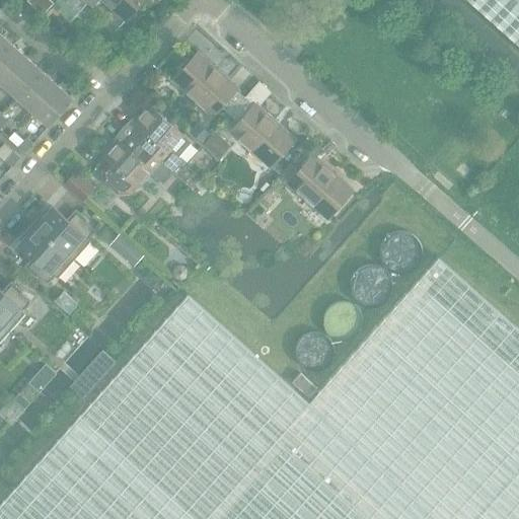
[(51,0),(27,0),(27,1),(44,15),(52,6),(55,3),(51,0)]
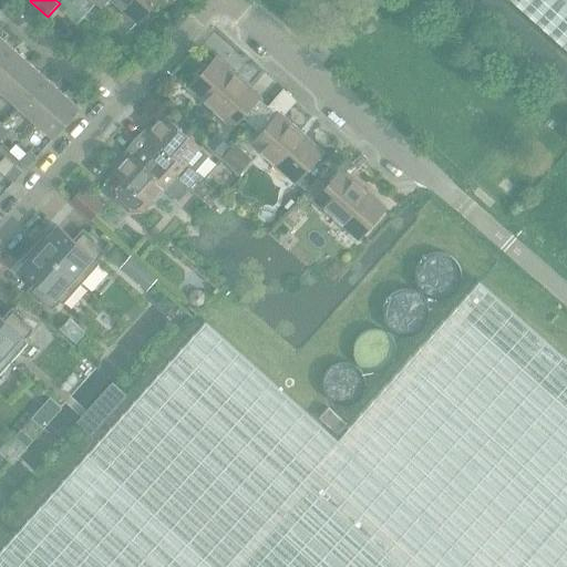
[(62,0),(60,3),(57,7),(78,24),(96,2),(92,0),(62,0)]
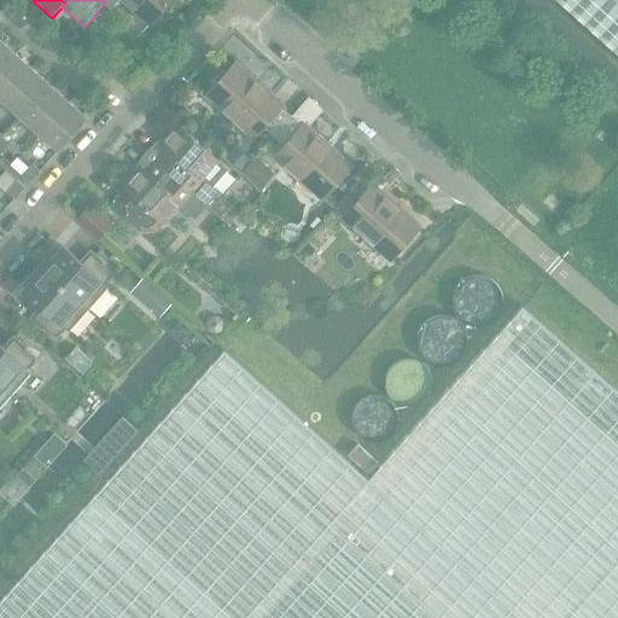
[(170,0),(100,0),(105,3),(110,9),(117,0),(124,0),(151,23),(170,0)]
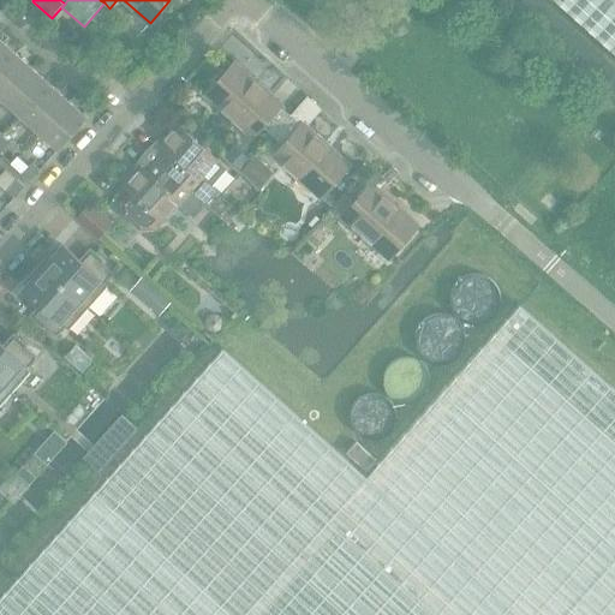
[(614,0),(556,0),(614,52),(614,0)]
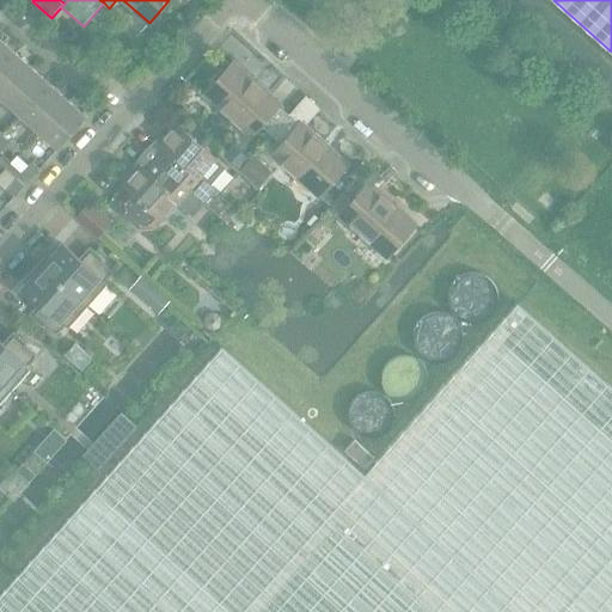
[(0,38),(0,63),(12,50),(0,38)]
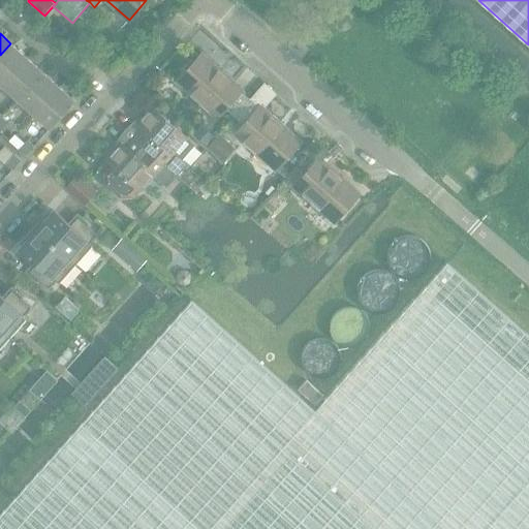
[(0,55),(0,84),(1,86),(27,57),(10,43),(0,55)]
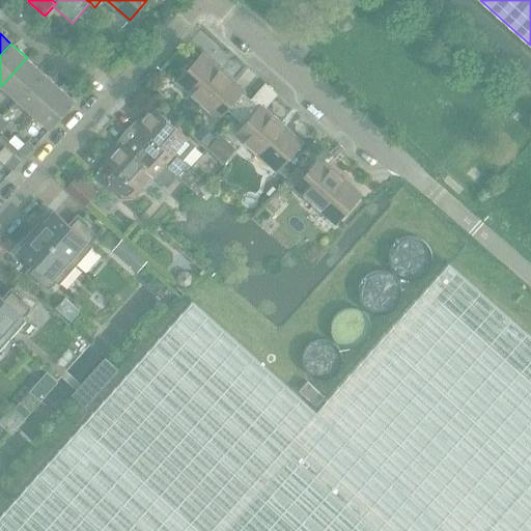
[(218,117),(243,89),(202,54),(177,82),(218,117)]
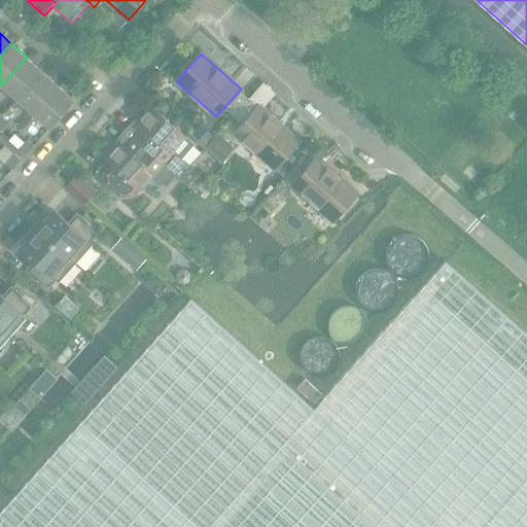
[(1,85),(18,99),(42,71),(27,57),(1,85)]
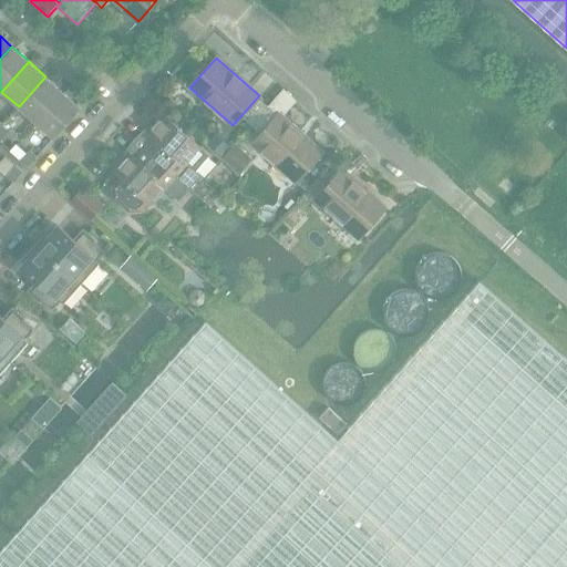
[(19,106),(35,122),(62,92),(45,76),(19,106)]
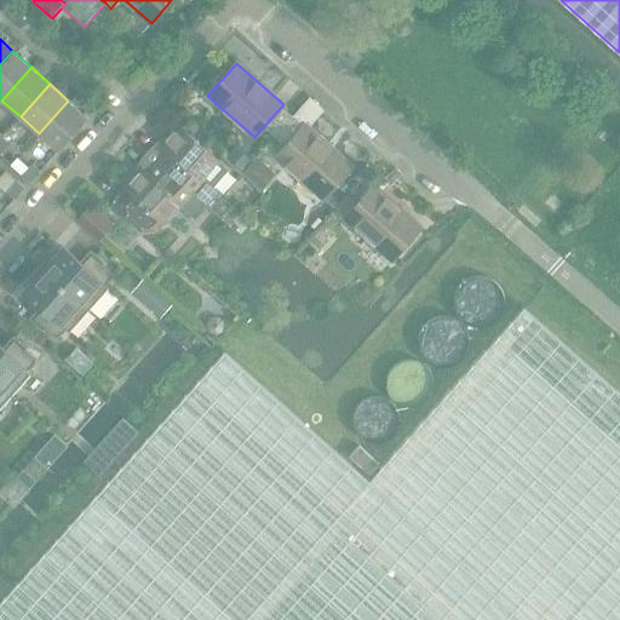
[(58,150),(87,118),(68,101),(39,133),(58,150)]
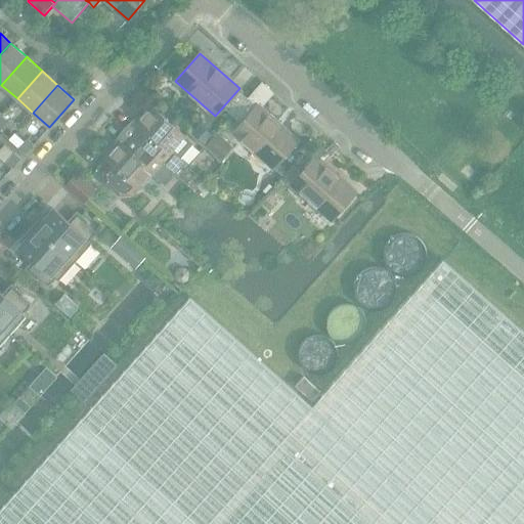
[(233,132),(245,143),(273,168),(297,140),(258,104),(233,132)]
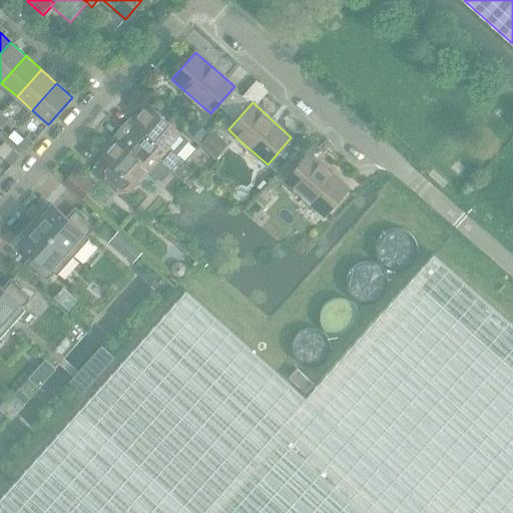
[(182,158),(169,147),(181,133),(149,104),(126,129),(171,170),(182,158)]
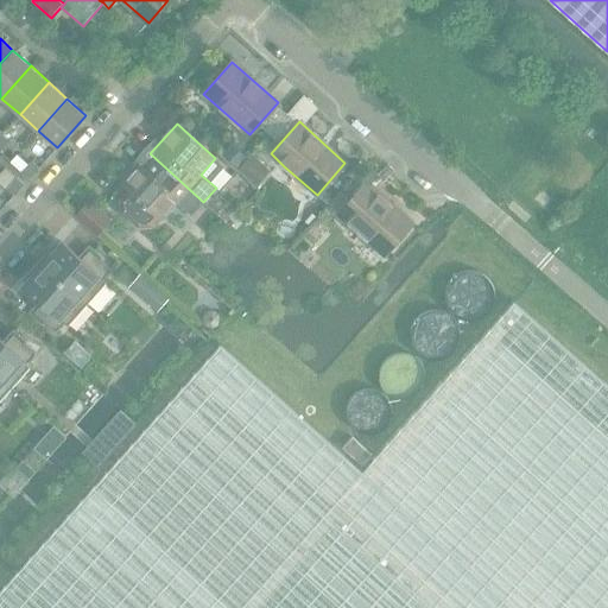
[(122,184),(128,189),(119,200),(120,211),(138,228),(151,228),(160,217),(162,219),(176,202),(191,216),(203,202),(150,153),(122,184)]
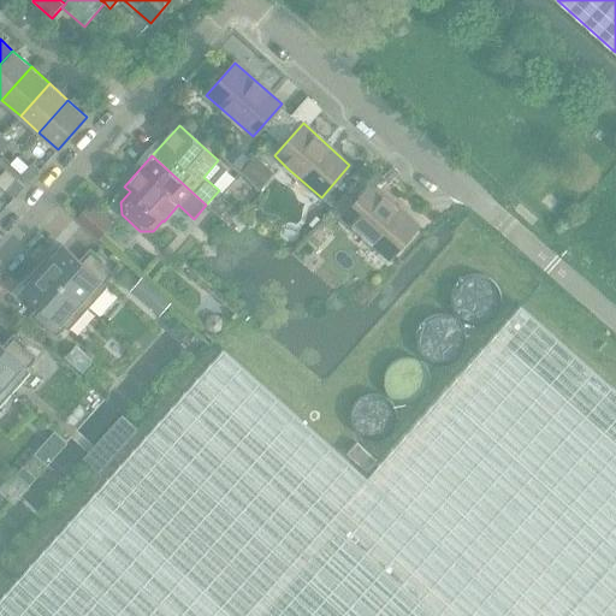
[(40,170),(31,163),(22,175),(29,181),(40,170)]
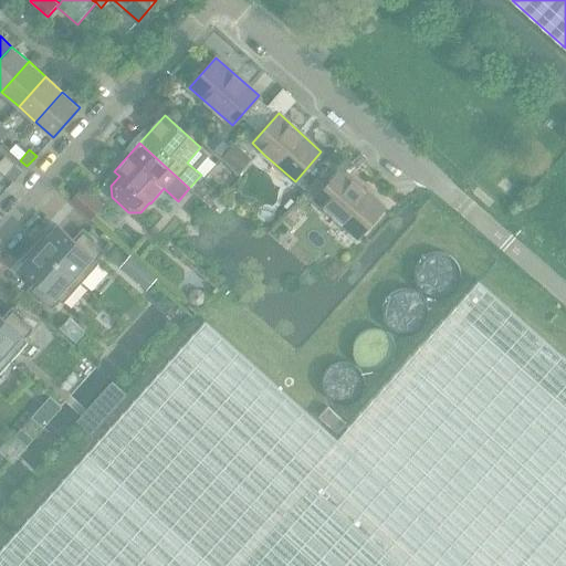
[(22,171),(14,165),(6,176),(13,181),(22,171)]
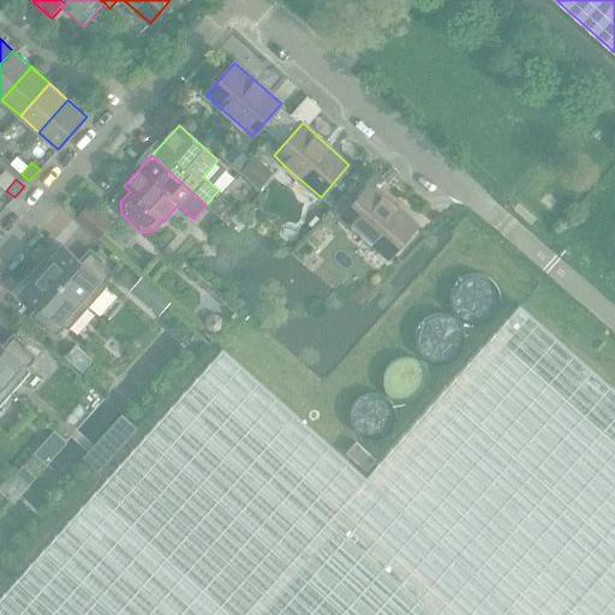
[(388,257),(417,225),(370,184),(341,216),(388,257)]
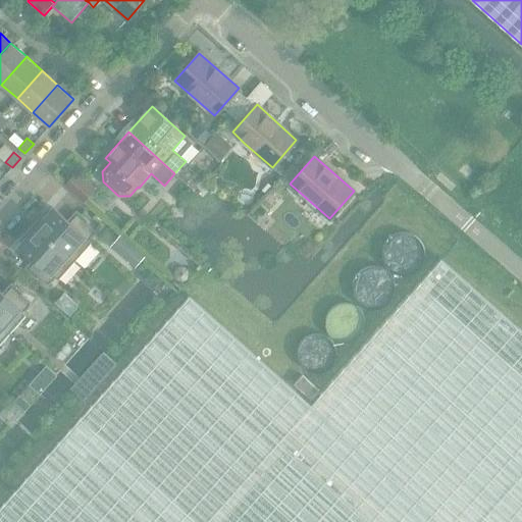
[(75,168),(81,162),(75,157),(70,163),(75,168)]
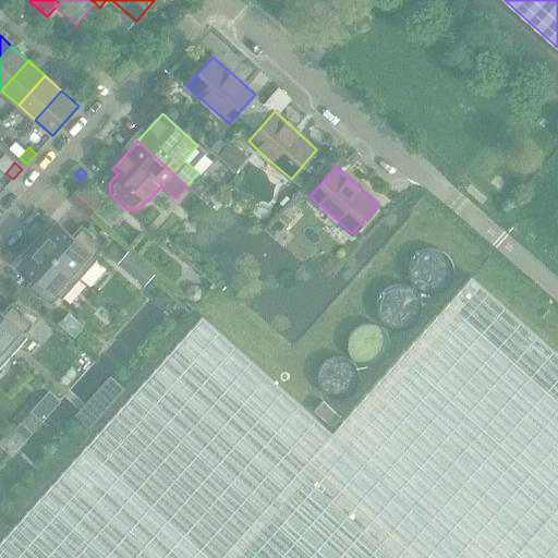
[(68,197),(88,216),(100,202),(81,184),(68,197)]
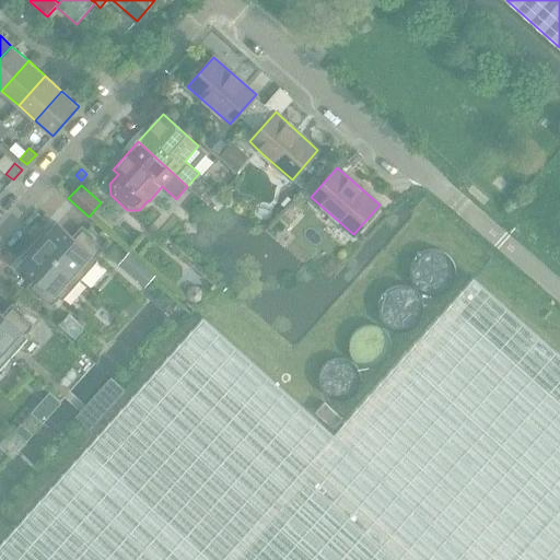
[(35,240),(80,280),(107,251),(82,229),(74,237),(58,223),(49,232),(46,229),(35,240)]
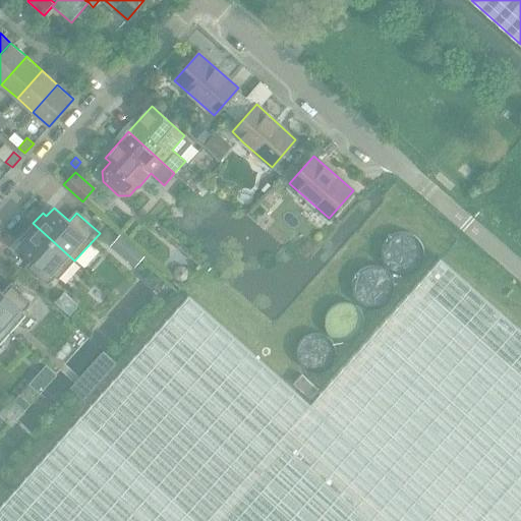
[(74,261),(33,223),(24,233),(27,237),(20,245),(35,259),(27,268),(50,288),(74,261)]
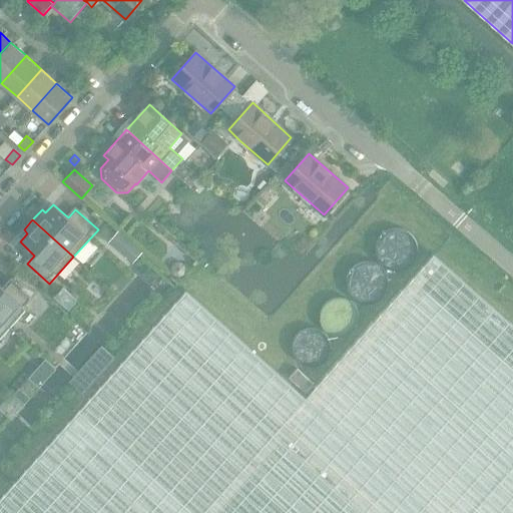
[(280,243),(299,261),(307,251),(288,235),(280,243)]
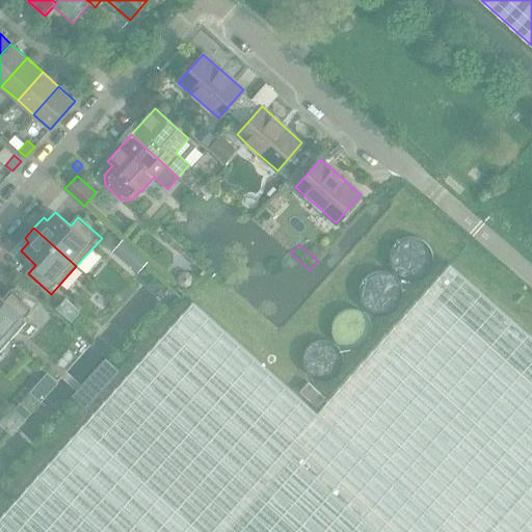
[(0,517),(0,531),(531,531),(531,337),(450,264),(373,350),(317,413),(247,350),(193,301),(178,319),(150,350),(0,517)]
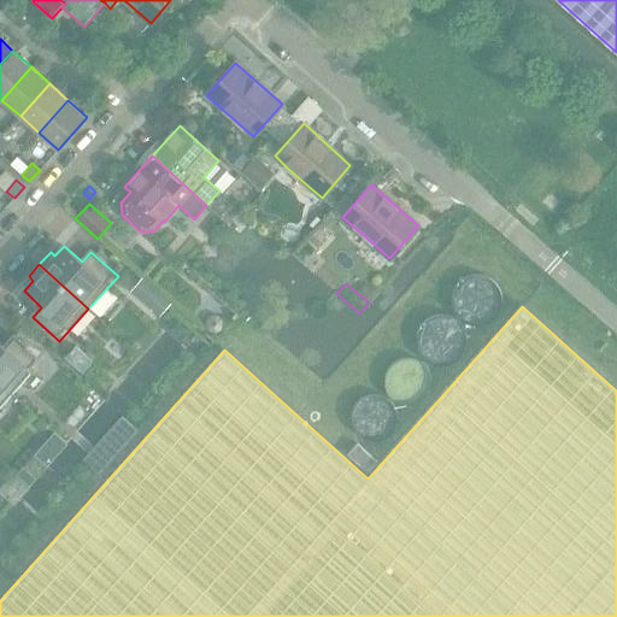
[(0,383),(12,394),(41,362),(13,338),(5,347),(0,342),(0,383)]
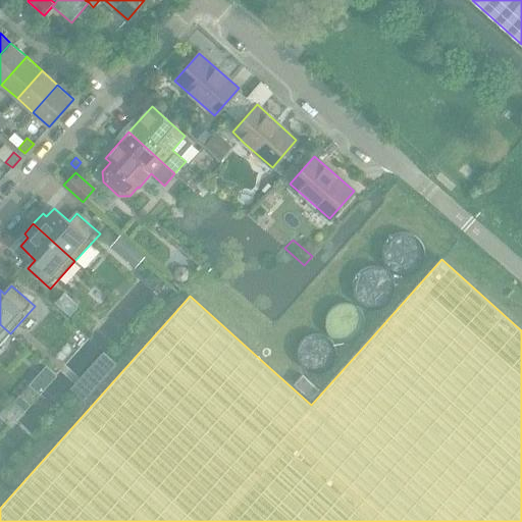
[(64,293),(54,303),(70,317),(80,307),(64,293)]
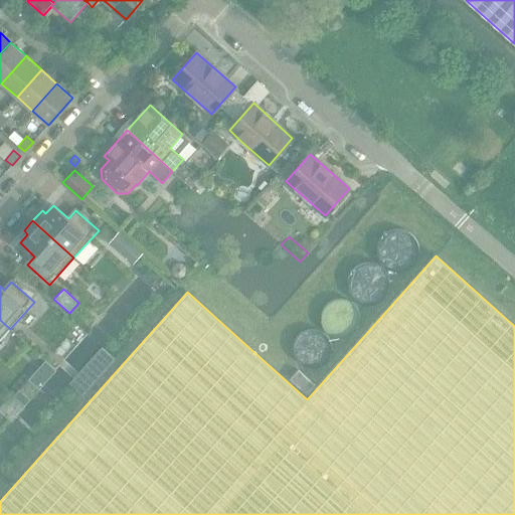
[(0,339),(10,329),(0,320),(0,339)]
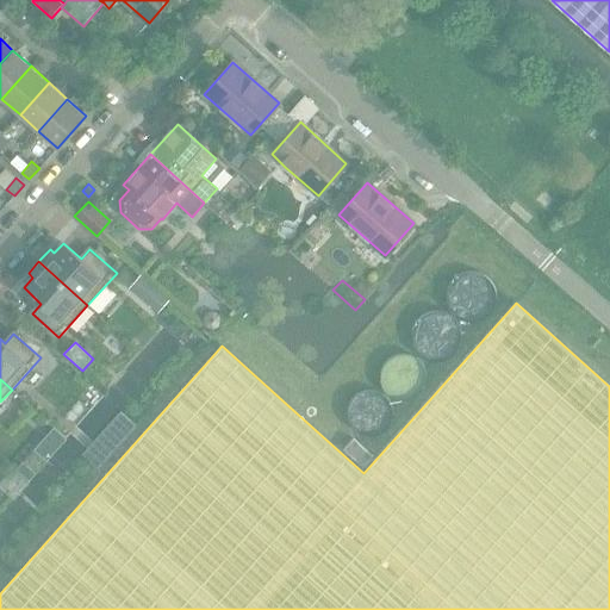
[(54,428),(33,449),(47,461),(53,455),(67,439),(54,428)]
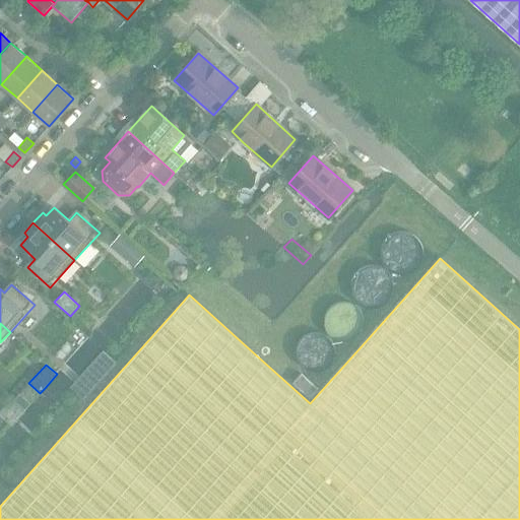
[(294,383),(311,397),(318,389),(302,374),(294,383)]
